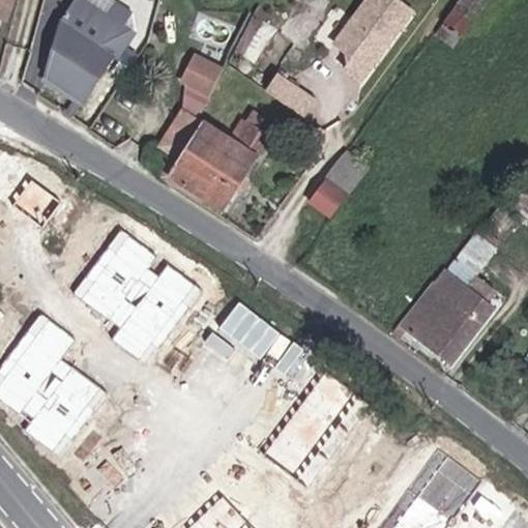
[(18,0),(0,0),(0,19),(11,24),(18,0)]
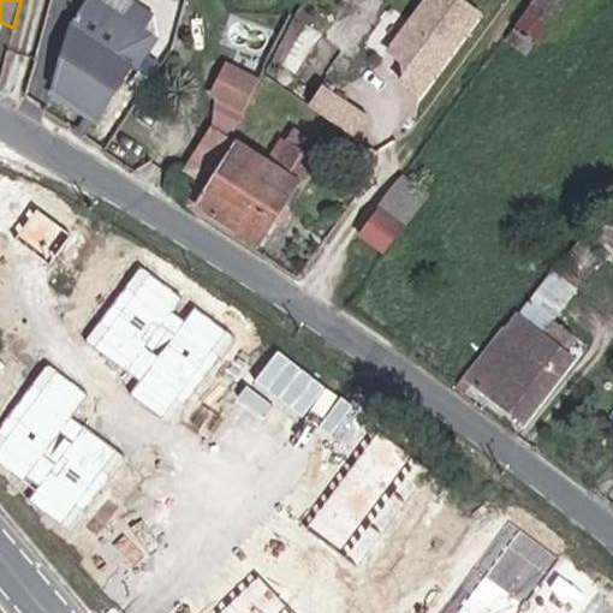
[(411,83),(469,1),(468,0),(408,0),(380,41),(394,51),(397,64),(392,70),(411,83)]
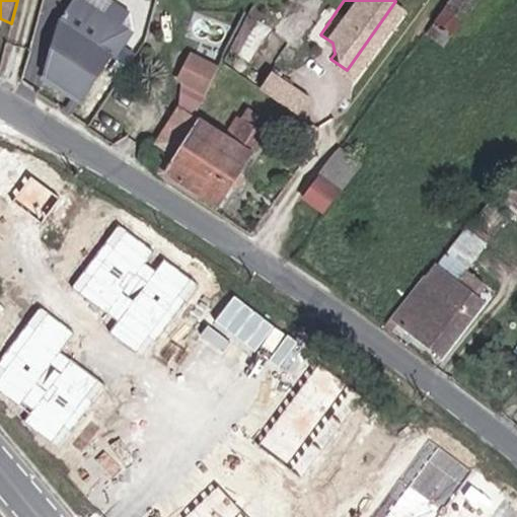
[(453,0),(427,35),(443,49),(481,0),(453,0)]
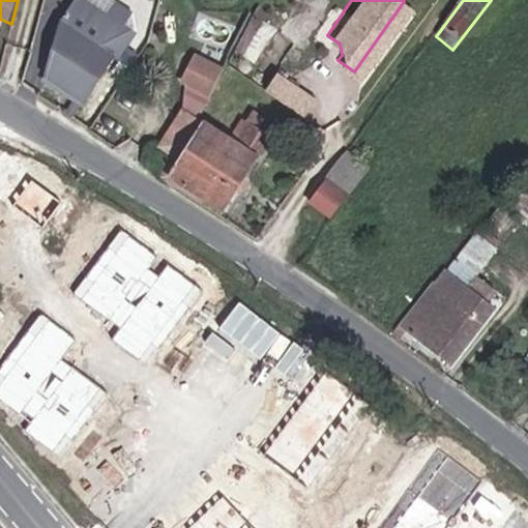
[(46,74),(88,101),(114,60),(59,25),(46,74)]
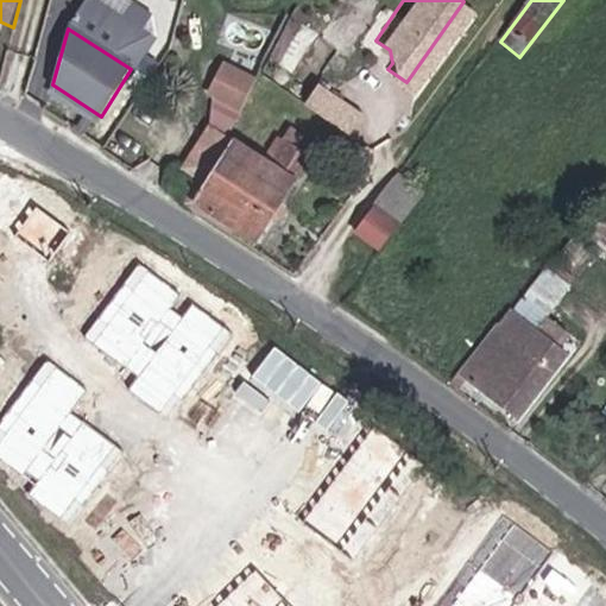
[(207,95),(228,106),(247,73),(222,60),(203,94),(207,95)]
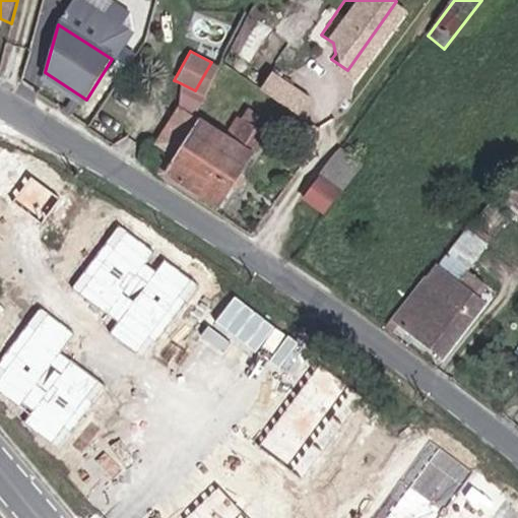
[(281,100),(292,84),(265,67),(255,82),(281,100)]
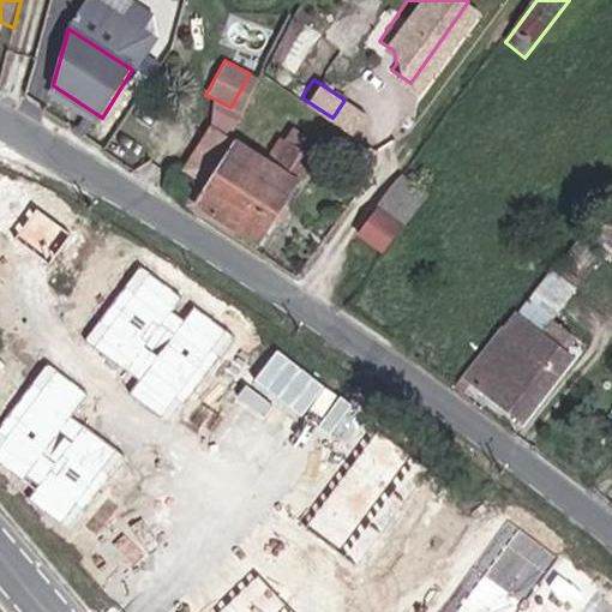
[(231,107),(209,96),(209,130),(217,135),(222,125),(231,107)]
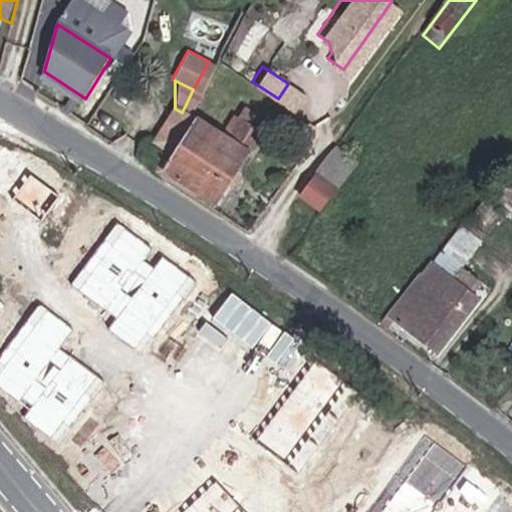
[(182,112),(208,129),(211,122),(186,104),(182,112)]
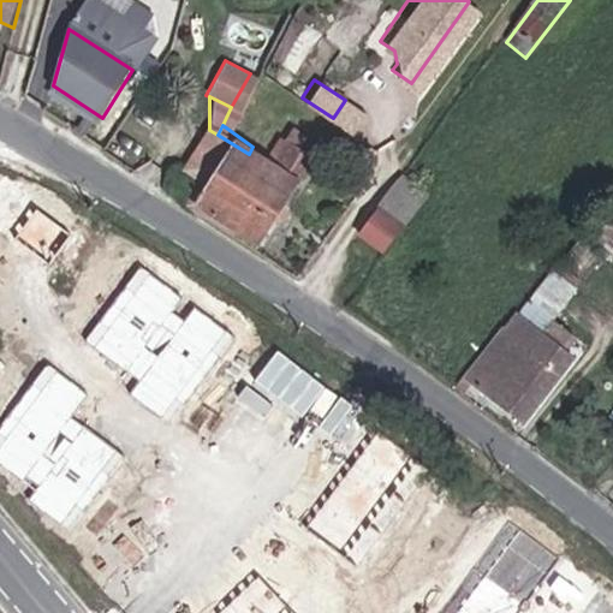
[(249,154),(218,135),(209,130),(184,174),(208,188),(195,210),(225,231),(247,196),(231,183),(249,154)]
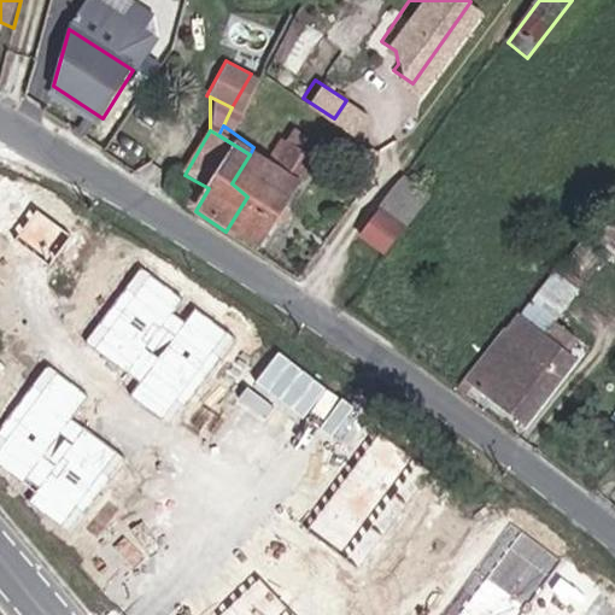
[(256,252),(316,160),(275,132),(261,152),(253,147),(250,154),(232,183),(247,197),(226,232),(256,252)]
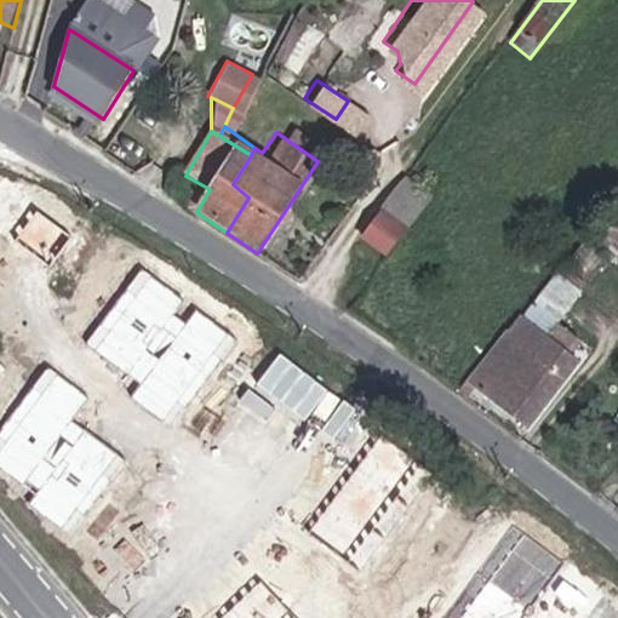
[(384,210),(408,227),(431,198),(407,178),(384,210)]
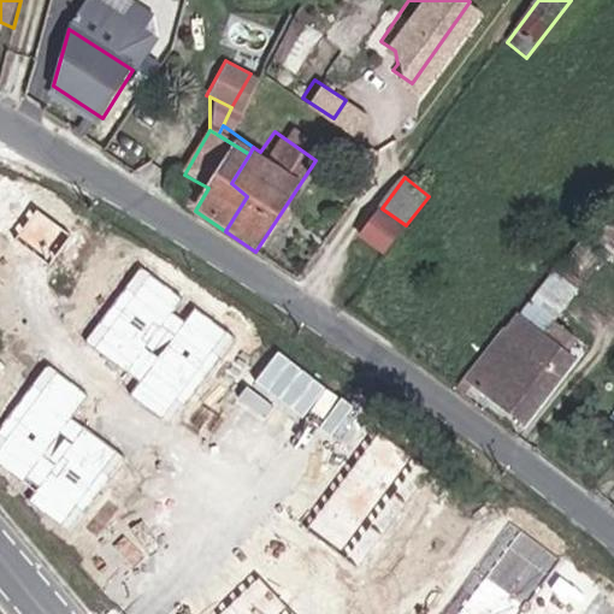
[(385,253),(406,225),(382,208),(362,235),(385,253)]
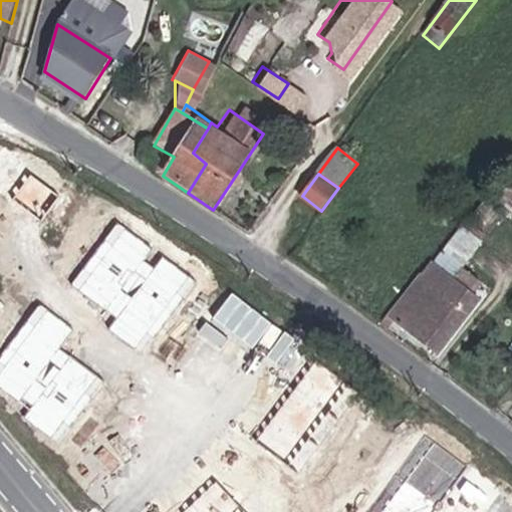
[(501,209),(488,196),(483,200),(496,214),(501,209)]
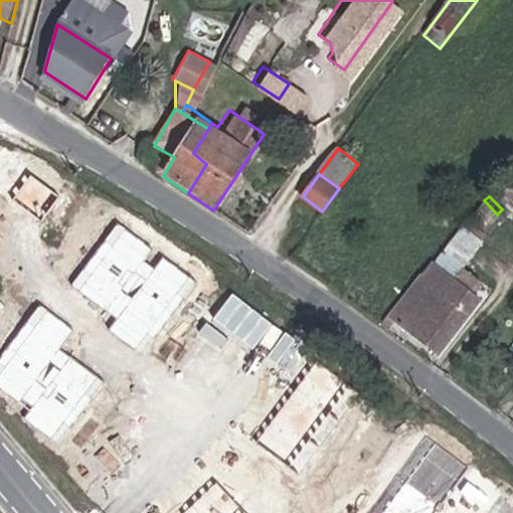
[(416,274),(386,314),(404,328),(437,355),(479,301),(453,280),(480,241),(461,227),(421,278),(416,274)]
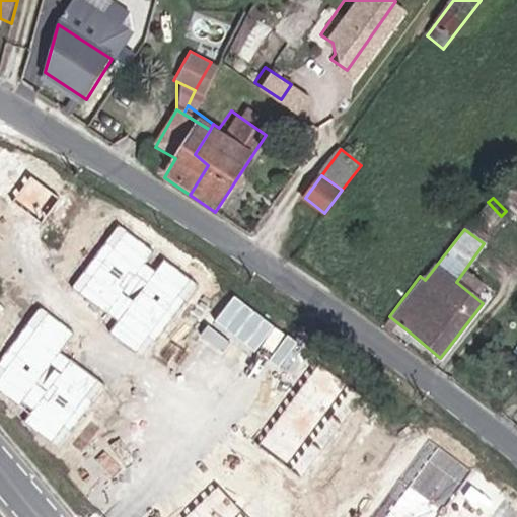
[(389,316),(382,325),(400,339),(408,330),(389,316)]
